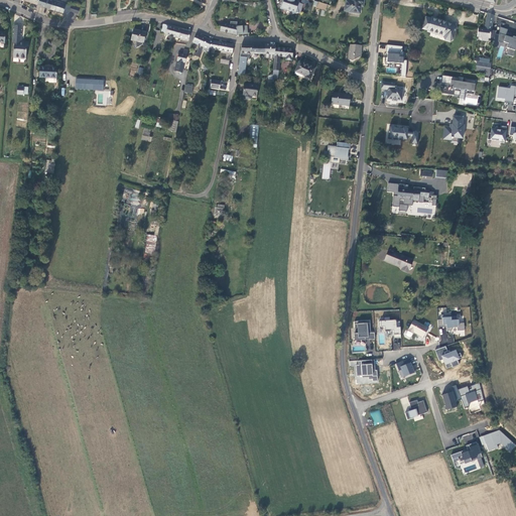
[(50,8),(52,0),(51,0),(39,0),(38,4),(50,8)]
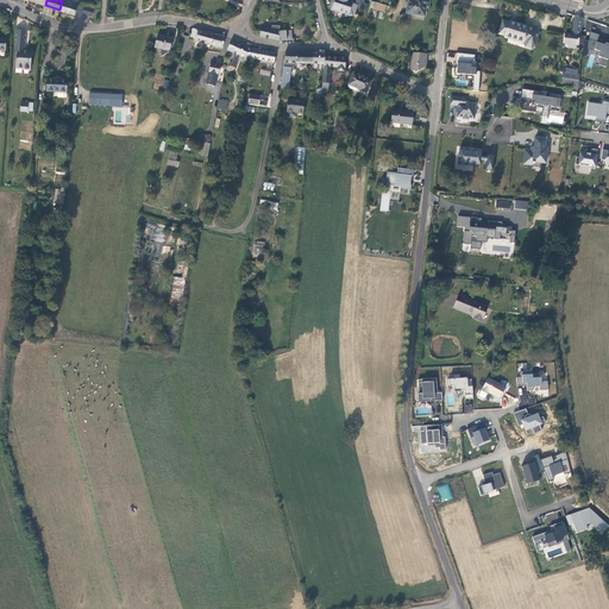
[(82,13),(83,7),(83,6),(77,5),(71,2),(71,0),(62,0),(60,10),(81,17),(82,13)]
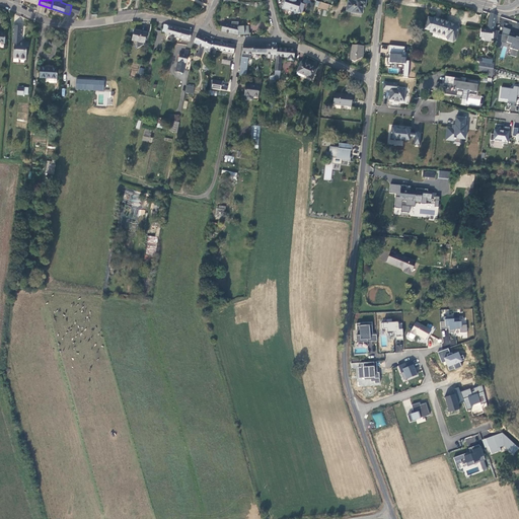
[(302,12),(305,4),(297,2),(296,0),(284,0),(284,2),(283,2),(282,7),(282,9),(287,10),(287,9),(292,11),(293,14),(302,12)]
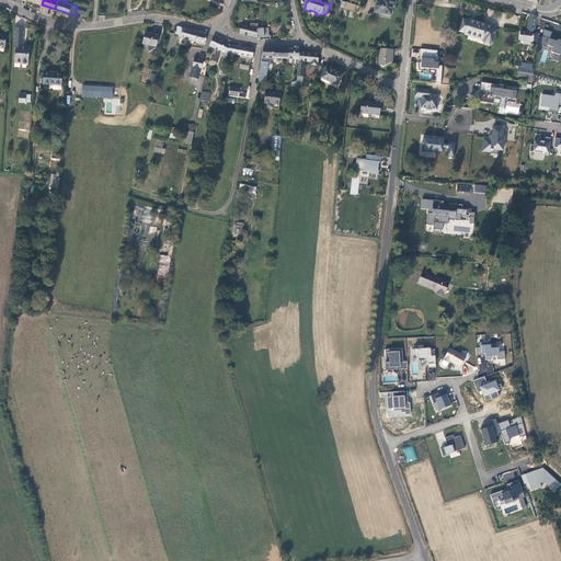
[(331,0),(328,0),(328,2),(333,4),(331,10),(338,11),(340,2),(331,0)]
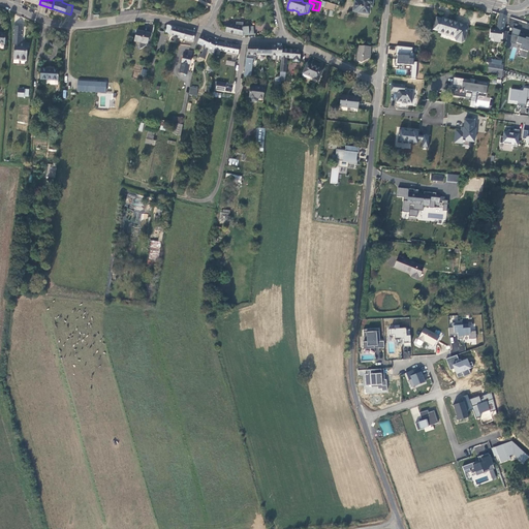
[(372,6),(373,0),(360,0),(360,1),(355,0),(353,11),(359,12),(369,14),(370,6),(372,6)]
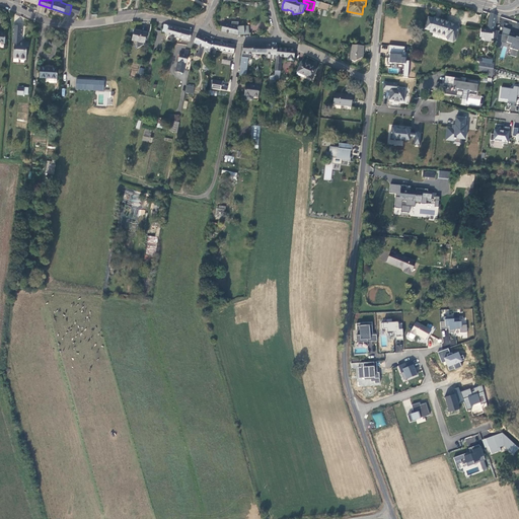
[(494,30),(494,28),(495,28),(497,15),(490,13),(488,29),(482,28),(480,36),(493,39),(494,30)]
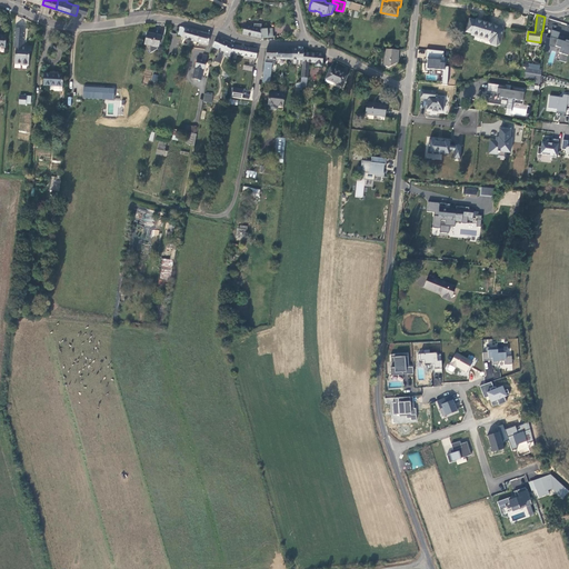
[(499,43),(503,30),(501,27),(495,25),(493,27),(489,26),(489,23),(476,19),(475,21),(470,19),(466,32),(471,33),(471,35),(476,37),(476,35),(490,39),(489,41),(491,43),(496,46),(499,43)]
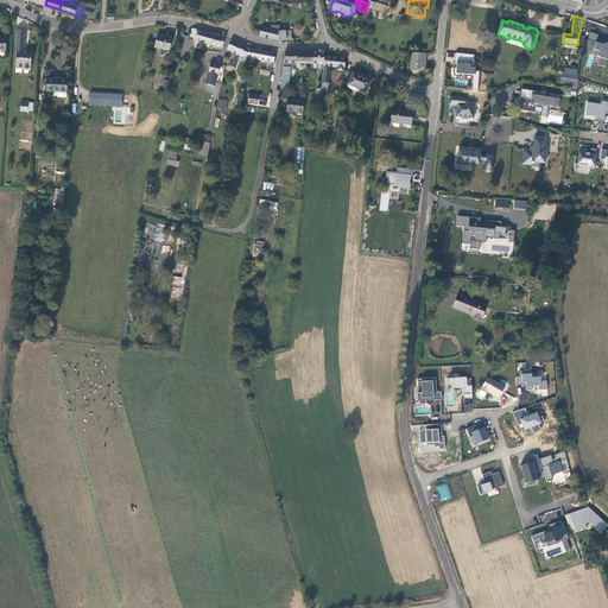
[(292,40),(291,30),(279,31),(279,26),(272,25),(271,30),(261,27),(259,36),(279,40),(292,40)]
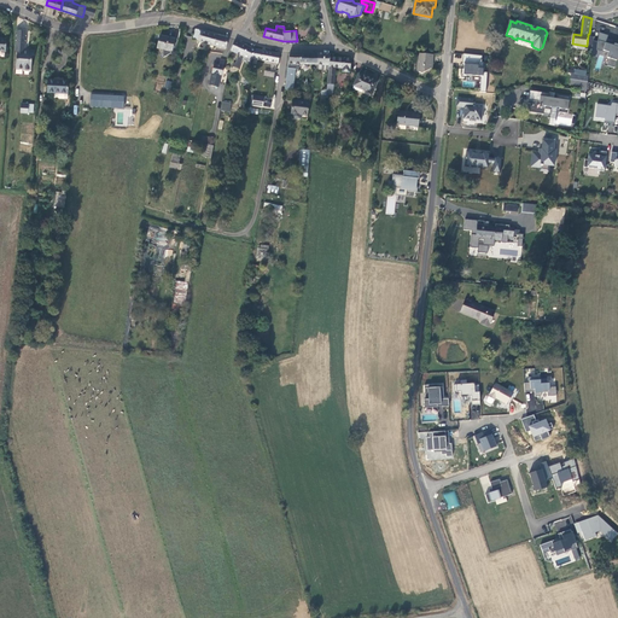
[(214,46),(217,35),(196,29),(192,40),(214,46)]
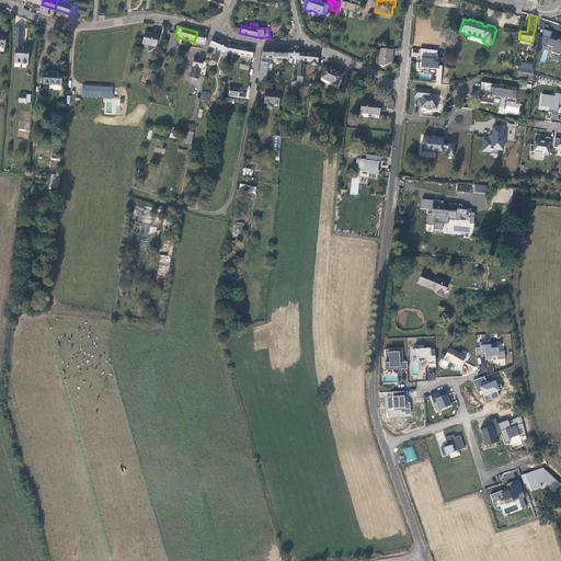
[(27,64),(29,50),(31,50),(31,46),(26,46),(24,47),(22,47),(21,45),(21,42),(22,41),(23,29),(15,27),(14,42),(15,42),(14,64),(21,64),(22,65),(26,65),(27,64)]
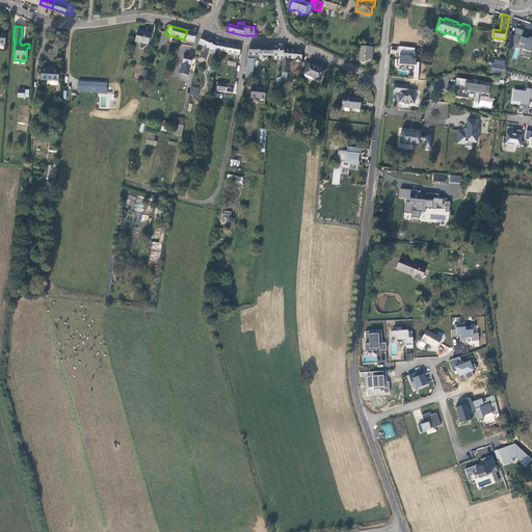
[(522,36),(523,33),(524,30),(515,28),(514,34),(522,36)]
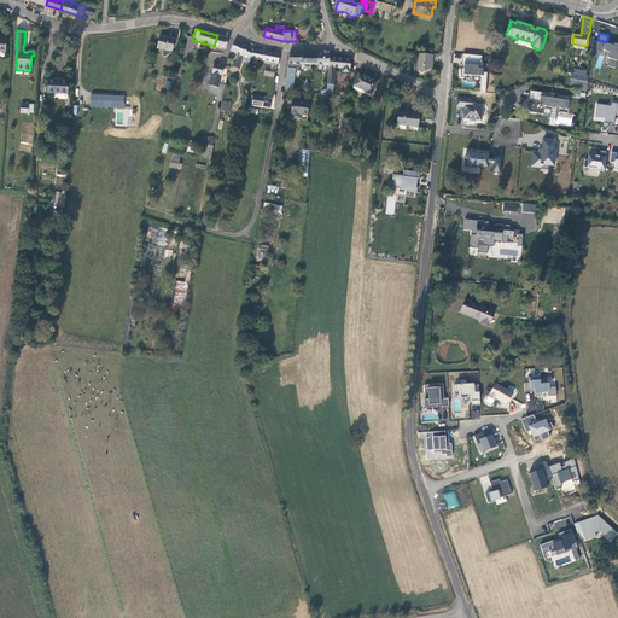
[(226,50),(228,38),(217,35),(214,46),(226,50)]
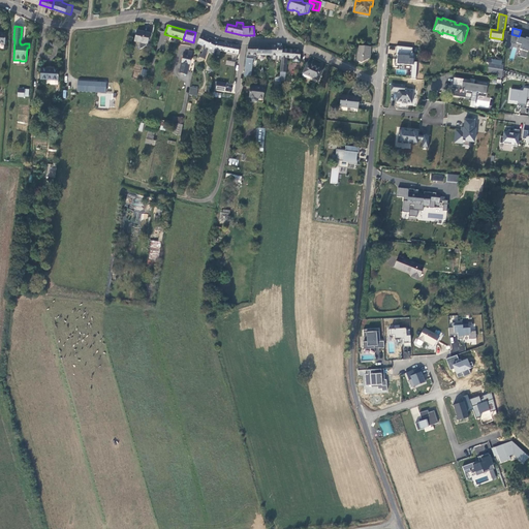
[(147,43),(150,33),(136,31),(134,41),(139,42),(138,45),(141,49),(146,45),(147,43)]
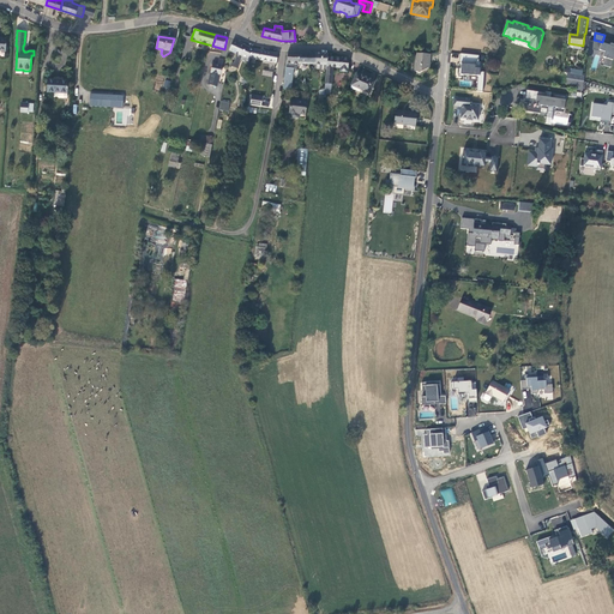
[(602,42),(594,40),(593,49),(605,53),(603,56),(606,58),(603,65),(611,67),(613,55),(613,43),(611,43),(611,46),(608,44),(609,41),(603,38),(602,42)]
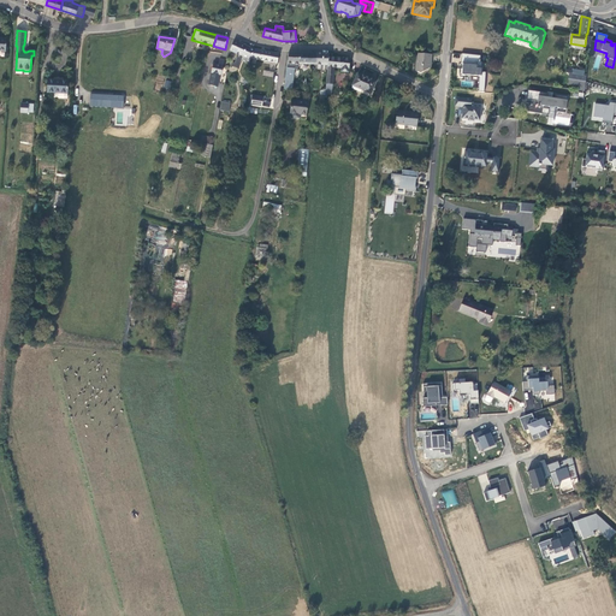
[(243,57),(248,46),(235,40),(230,51),(238,54),(238,58),(237,57),(235,63),(232,63),(231,66),(238,69),(243,57)]
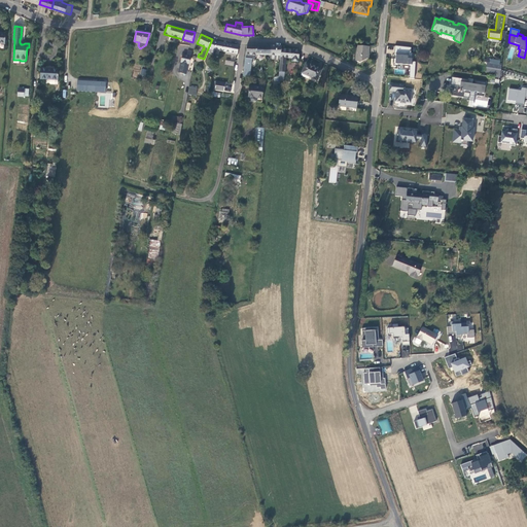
[(214,50),(218,42),(212,39),(208,48),(214,50)]
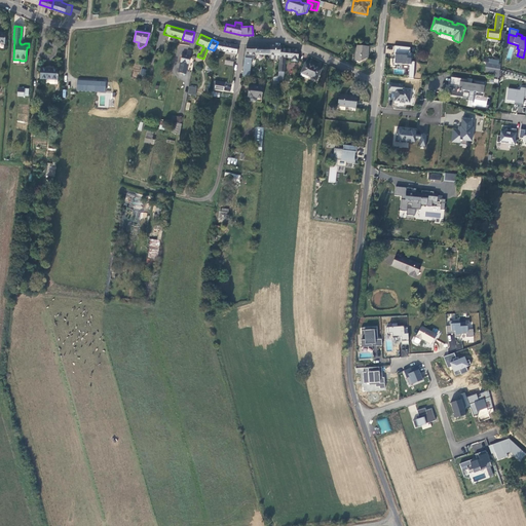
[(236,54),(238,46),(218,42),(214,50),(215,51),(215,49),(219,50),(219,52),(222,52),(222,51),(236,54)]
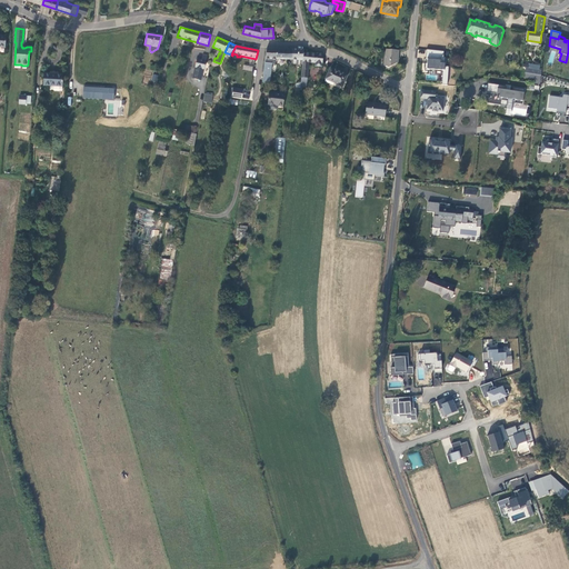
[(292,59),(292,49),(267,49),(266,59),(262,83),(269,83),(272,63),(275,65),(276,59),(287,59),(292,59)]
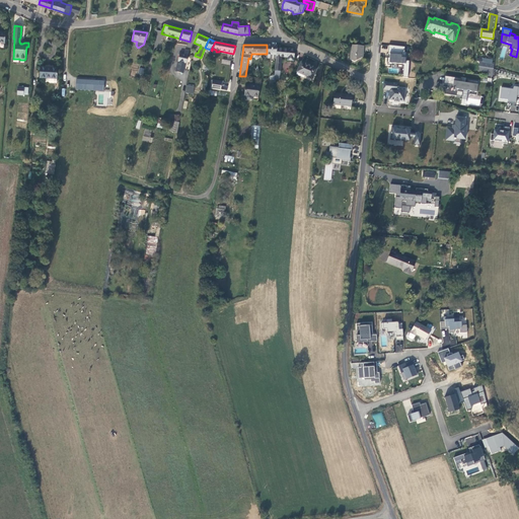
[(276,55),(277,48),(277,46),(267,45),(267,54),(276,55)]
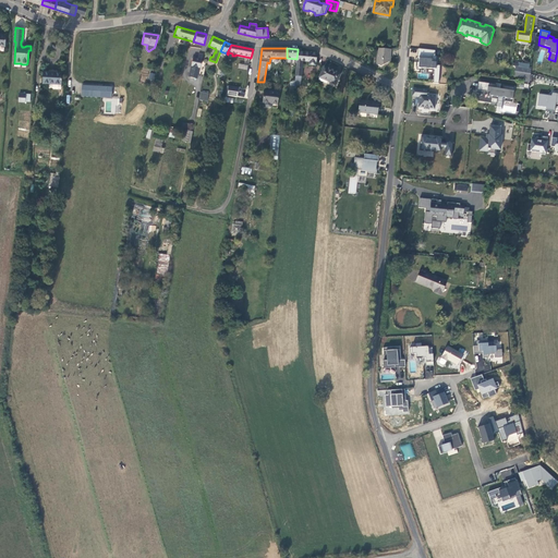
[(390,61),(390,56),(391,48),(378,48),(377,52),(376,64),(380,67),(390,61)]
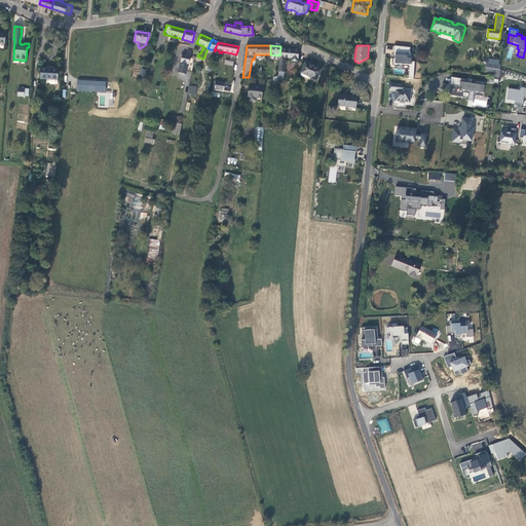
[(410,65),(409,78),(413,78),(415,62),(411,62),(412,53),(410,53),(410,47),(393,46),(393,54),(396,55),(395,59),(392,59),(392,64),(410,65)]
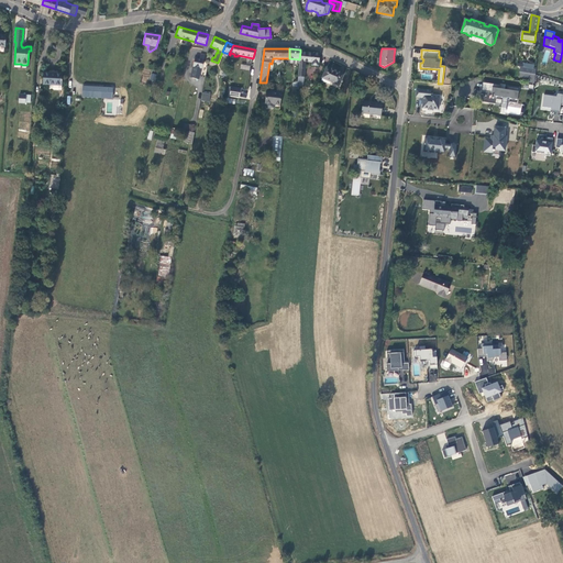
[(304,80),(306,62),(308,62),(309,62),(309,64),(309,65),(319,66),(320,54),(319,53),(313,54),(313,53),(300,52),(299,59),(299,63),(298,79),(304,80)]
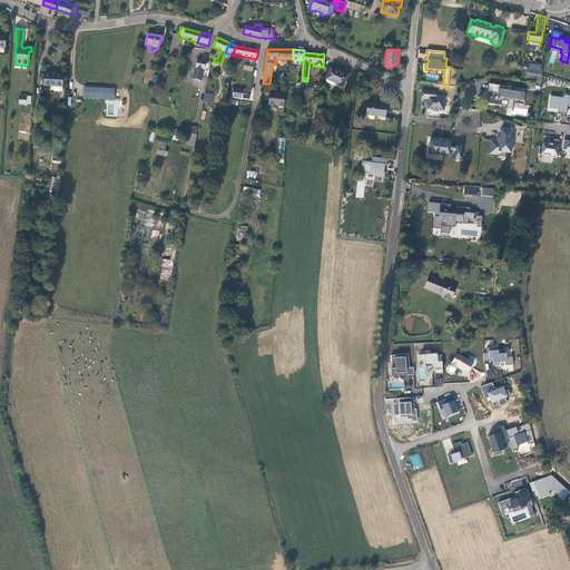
[(204,69),(206,61),(203,60),(198,59),(193,78),(202,80),(204,69)]
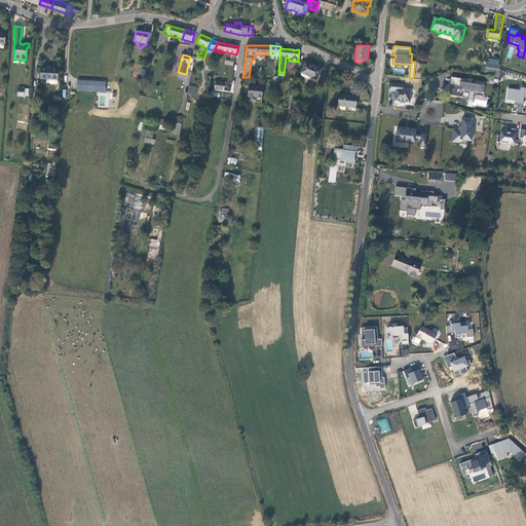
[(318,75),(321,70),(305,63),(300,75),(318,83),(322,76),(318,75)]
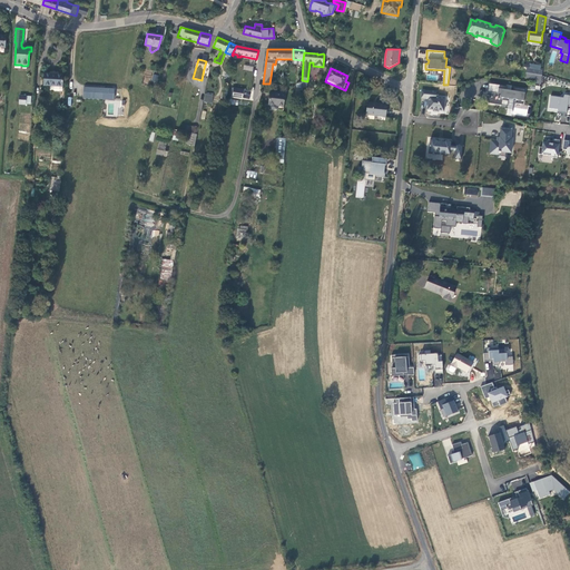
[(542,76),(542,70),(527,68),(526,78),(530,79),(531,75),(536,76),(534,79),(541,80),(542,76)]
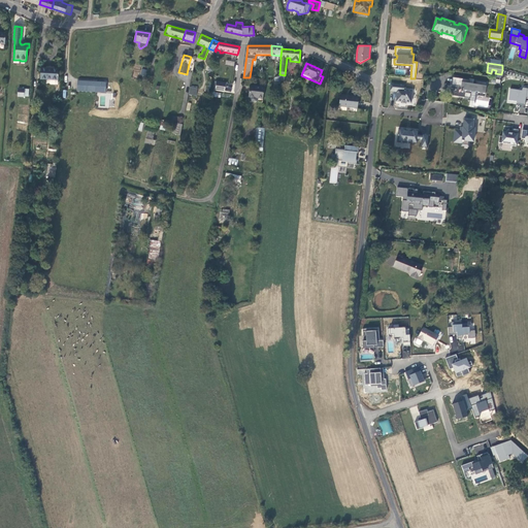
[(58,80),(59,69),(41,68),(40,79),(58,80)]
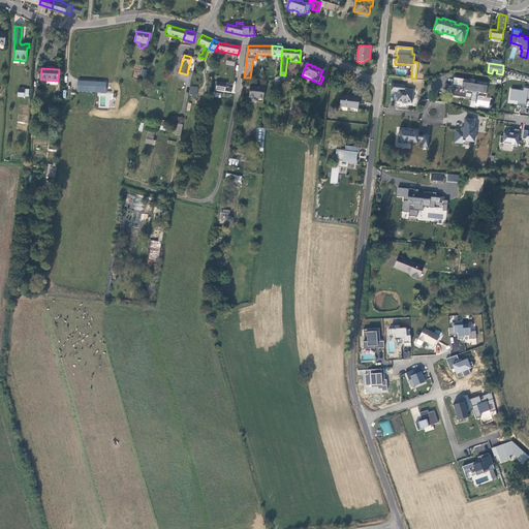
[(485,98),(488,83),(477,82),(476,85),(469,84),(470,80),(454,78),(449,95),(470,98),(471,91),(480,93),(479,97),(485,98)]
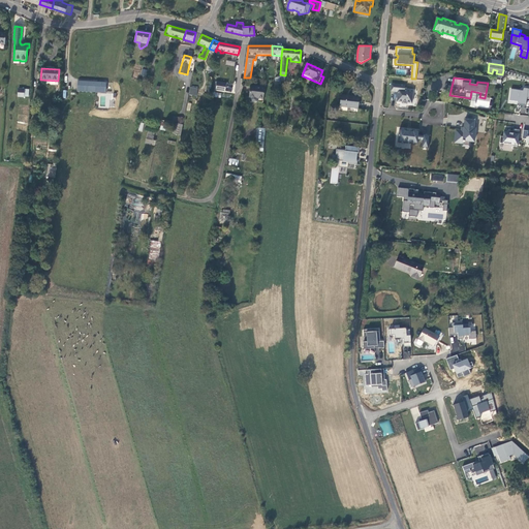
[(106,84),(78,82),(78,92),(106,94),(106,84)]
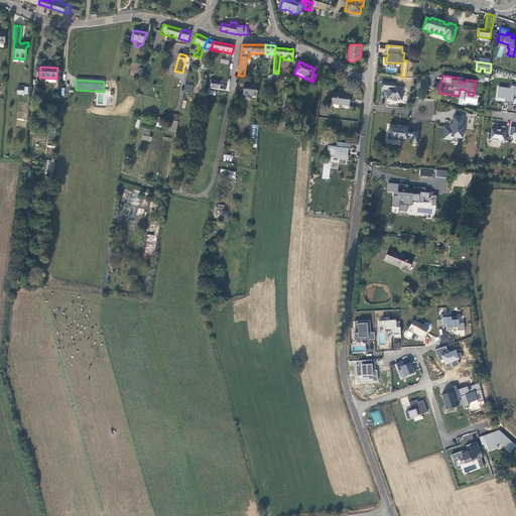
[(402,101),(403,89),(395,88),(395,83),(382,82),(381,89),(388,90),(387,100),(392,100),(392,101),(397,102),(397,101),(402,101)]
